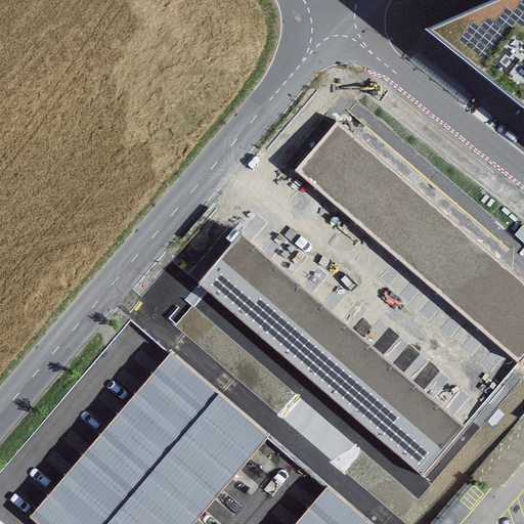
[(523,0),(492,0),(427,29),(523,106),(523,0)]
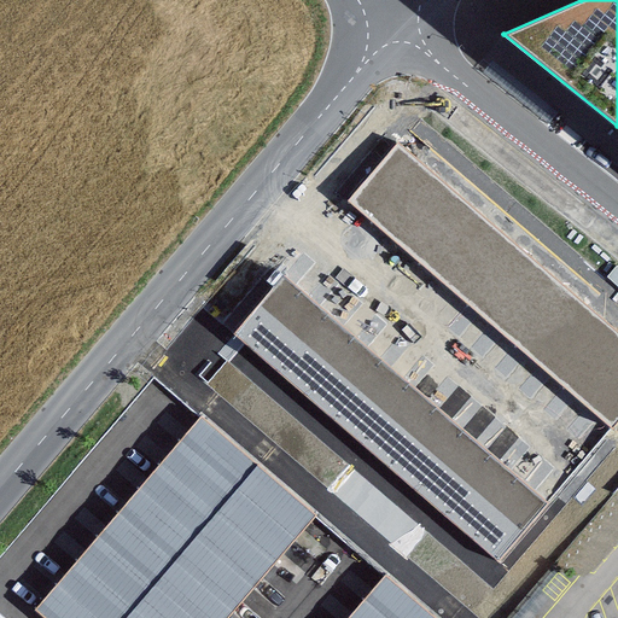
[(617,333),(398,144),(349,202),(612,429),(617,421),(617,333)]
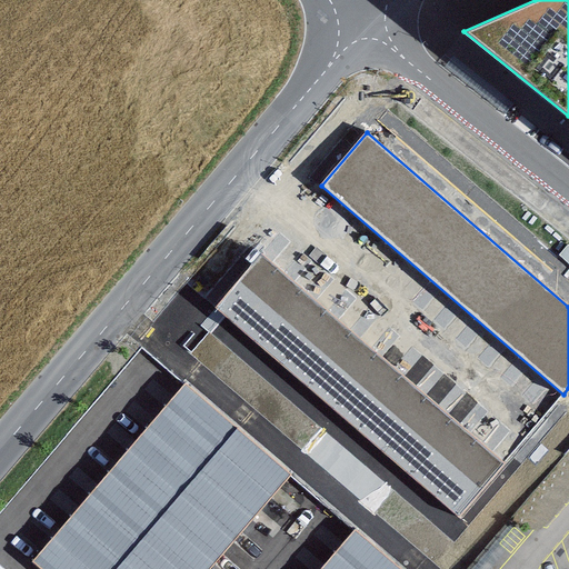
[(260,255),(215,308),(459,516),(505,462),(260,255)]
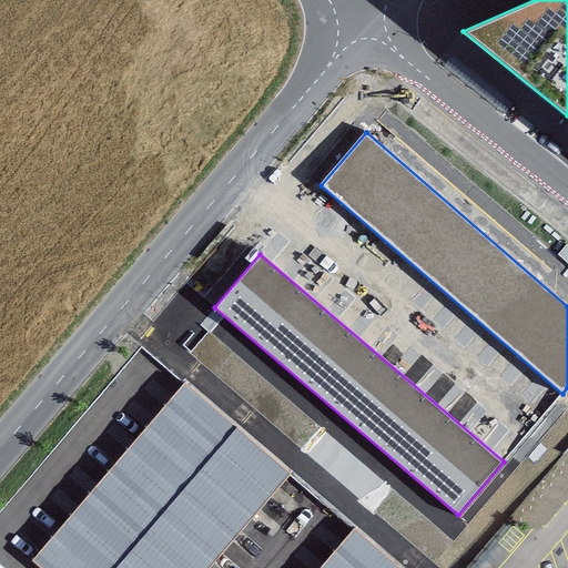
[(32,561),(40,567),(210,567),(291,474),(185,383),(32,561)]
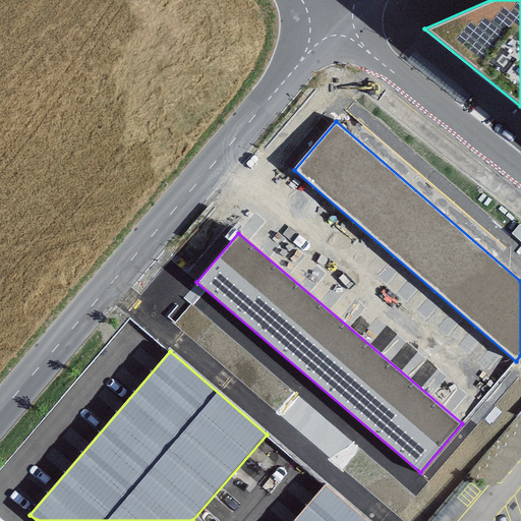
[(367,520),(326,484),(294,520),(367,520)]
